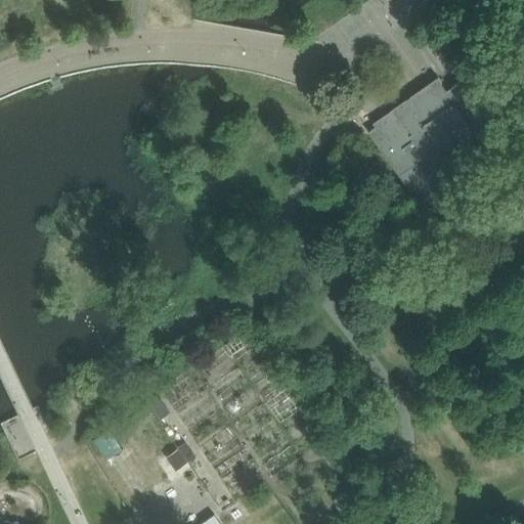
[(493,113),(498,110),(472,72),(447,89),(438,77),(392,108),(395,113),(368,131),(417,199),(421,195),(431,211),(467,186),(455,171),(509,134),(493,113)]
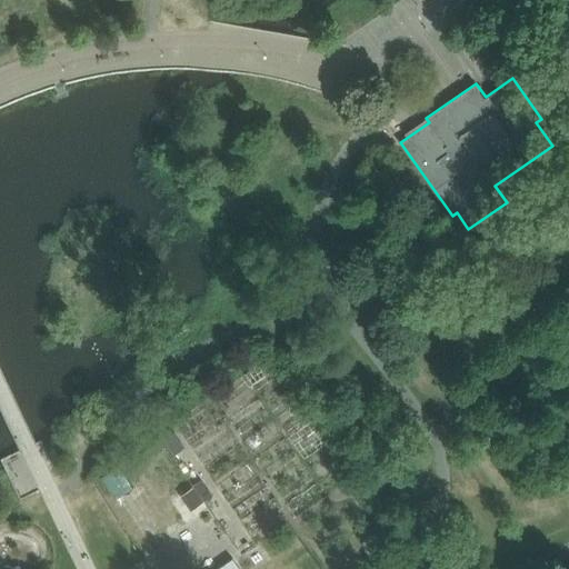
[(173,431),(163,439),(176,455),(186,447),(173,431)]
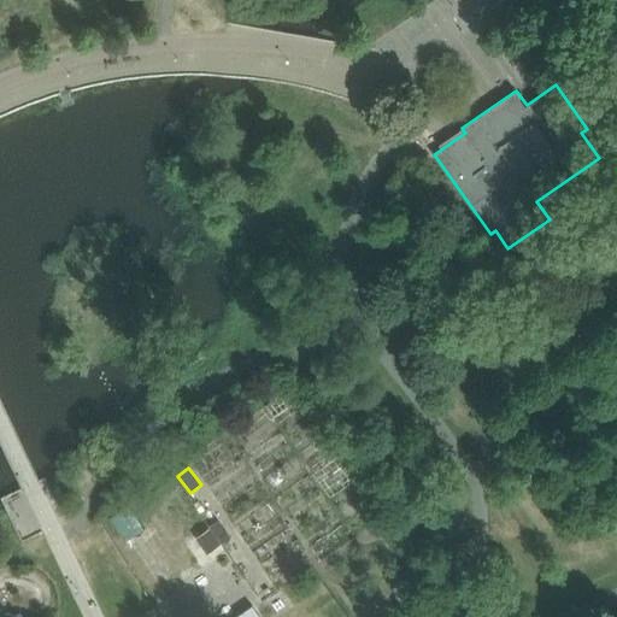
[(129,506),(110,518),(125,542),(145,530),(129,506)]
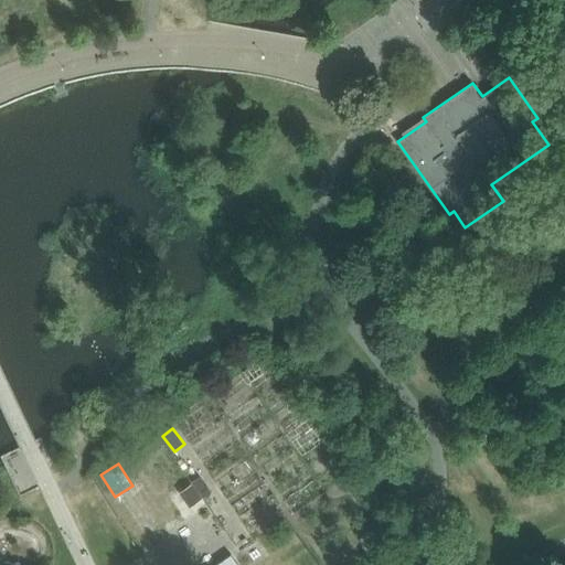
[(201,477),(192,482),(203,498),(211,492),(201,477)]
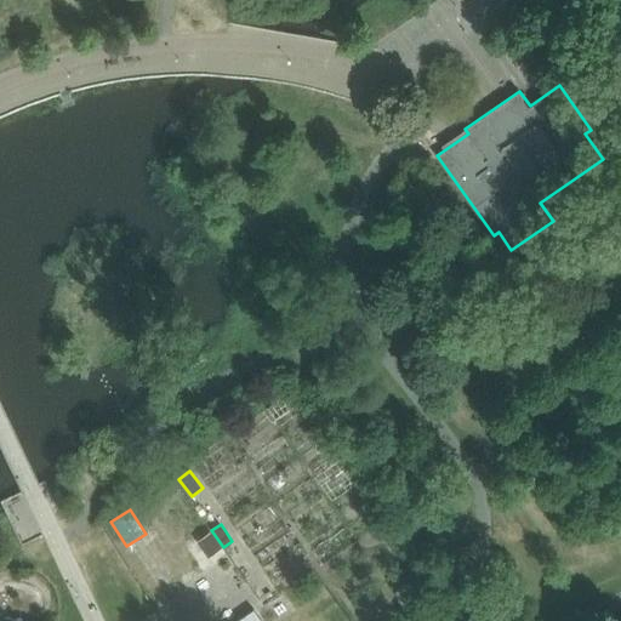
[(209,556),(223,546),(211,530),(198,540),(209,556)]
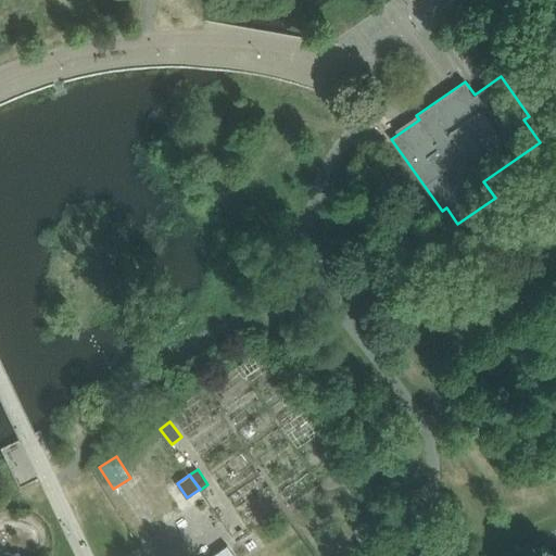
All buildings are outlined.
